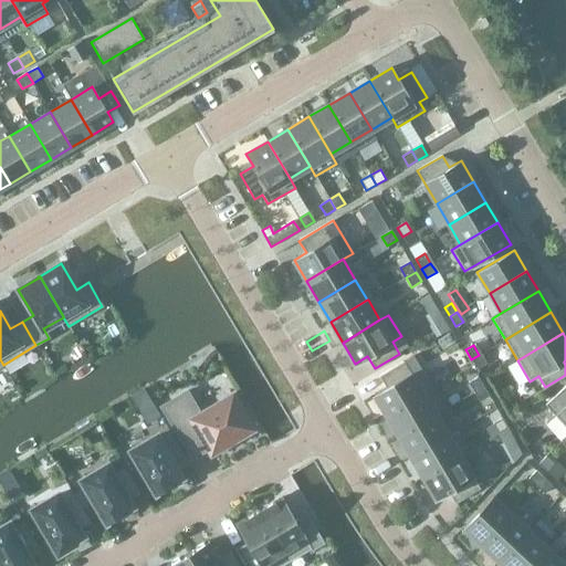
[(479,355),(471,359),(477,369),(484,364),(479,355)]
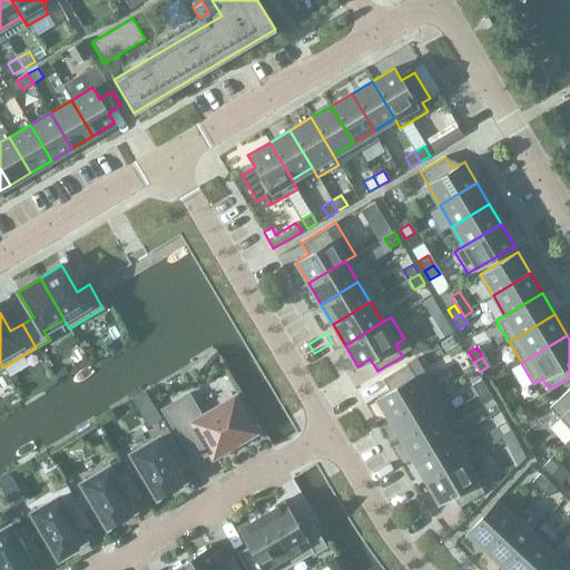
[(408,364),(382,379),(389,391),(376,397),(389,419),(426,396),(408,364)]
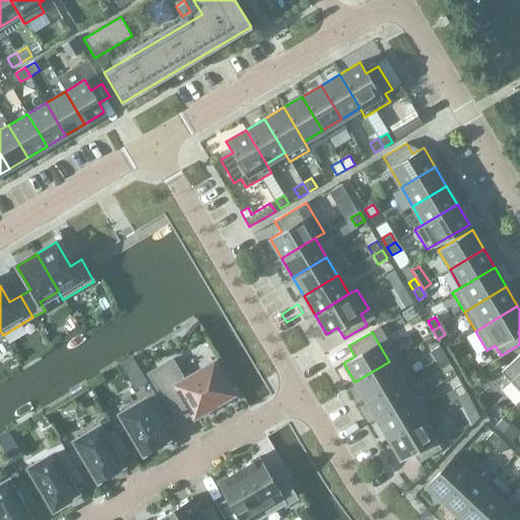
[(439,346),(431,351),(436,361),(444,355),(439,346)]
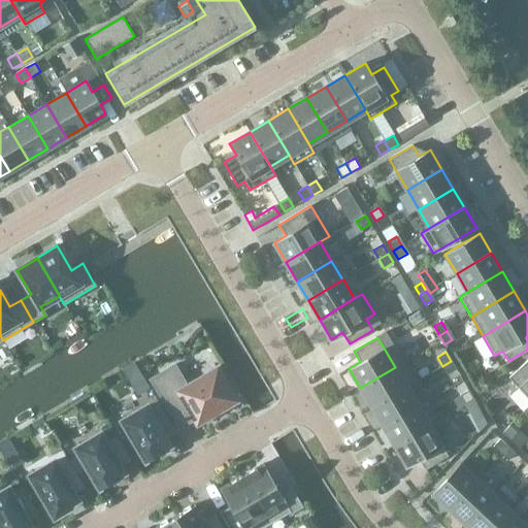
[(527,399),(527,359),(508,377),(527,399)]
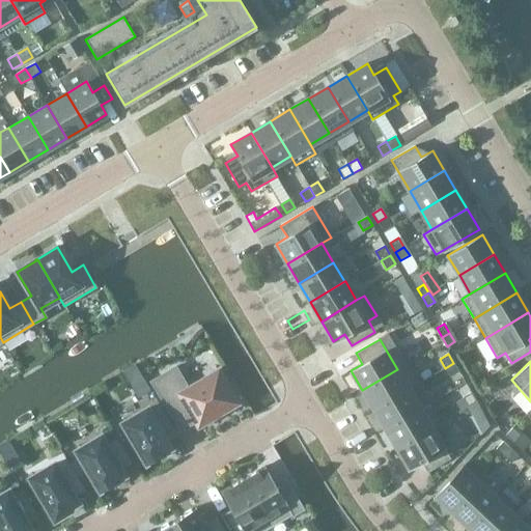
[(458,371),(453,363),(445,368),(450,378),(458,371)]
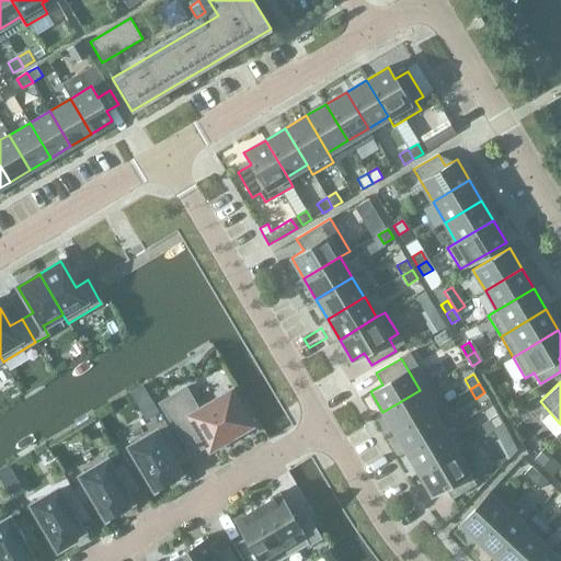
[(230,392),(198,411),(185,388),(159,403),(190,455),(206,446),(209,451),(251,426),(249,423),(252,421),(244,407),(240,409),(230,392)]
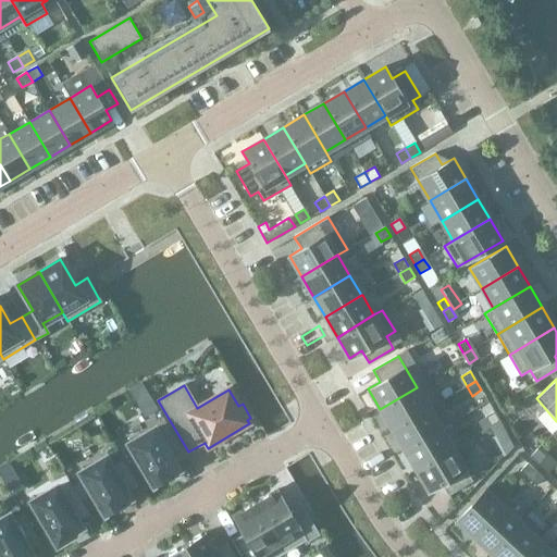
[(417,387),(380,409),(393,430),(429,408),(417,387)]
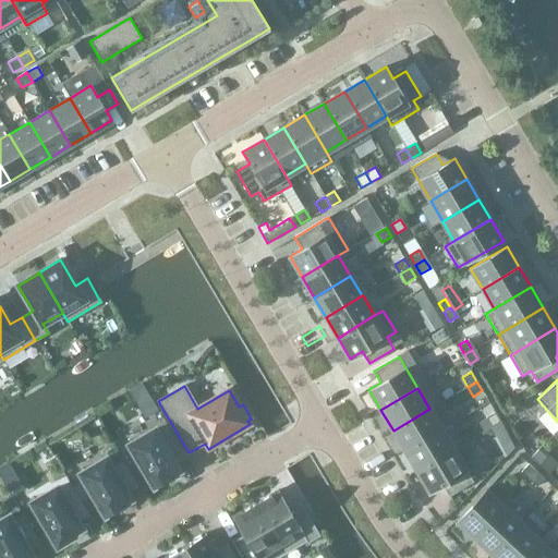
[(429,409),(393,431),(405,451),(441,429),(429,409)]
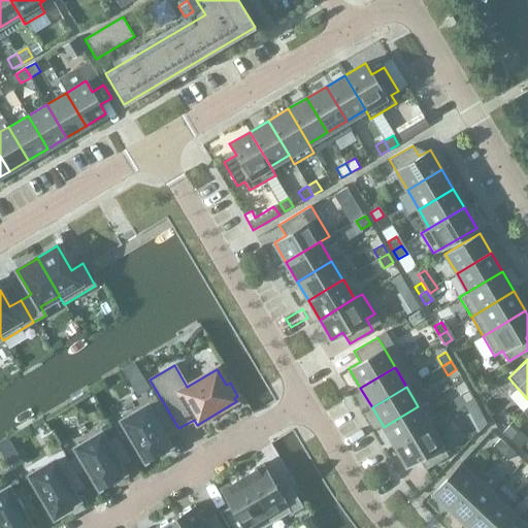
[(468,390),(460,395),(465,404),(473,399),(468,390)]
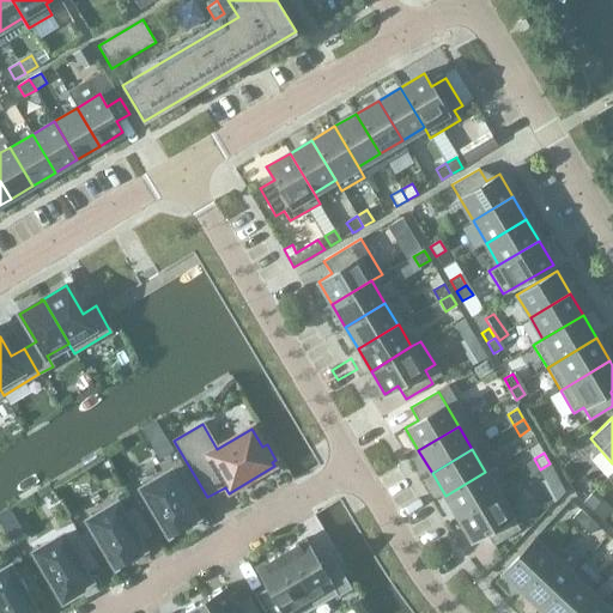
[(511,475),(527,499),(548,486),(533,462),(511,475)]
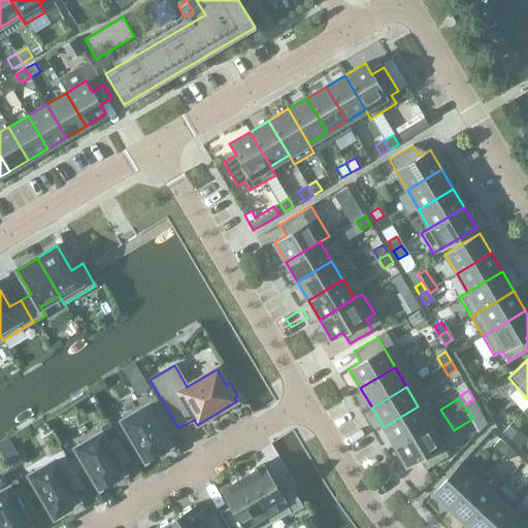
[(176,432),(163,409),(152,417),(146,406),(122,421),(146,462),(161,453),(160,451),(169,446),(165,438),(176,432)]
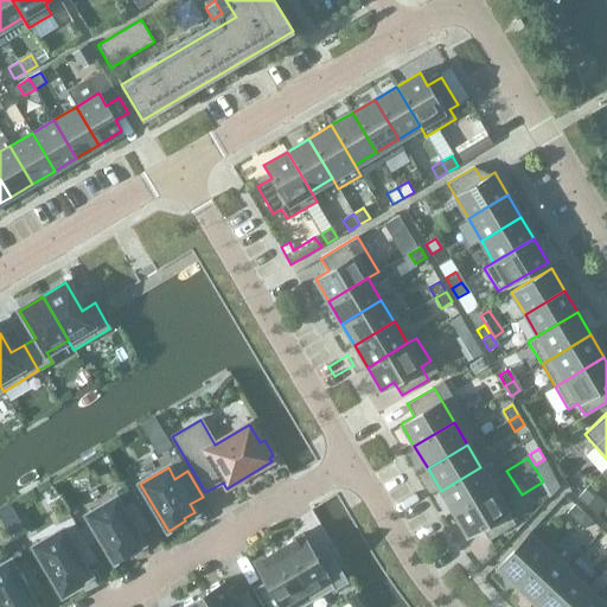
[(480,467),(441,491),(454,512),(493,489),(480,467)]
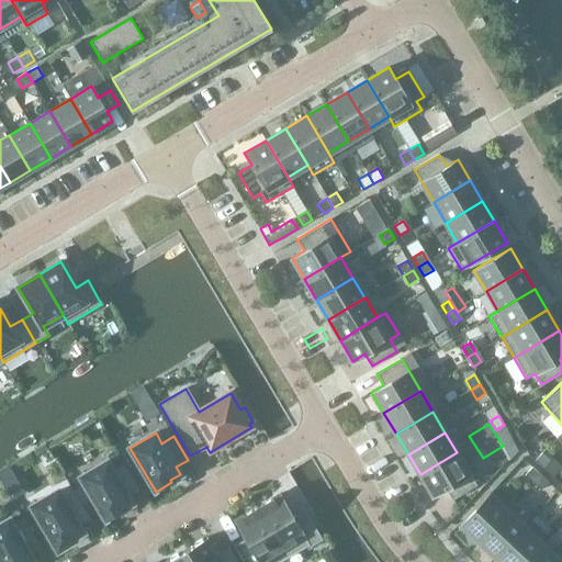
[(458,453),(420,475),(433,495),(445,489),(452,501),(476,485),(470,474),(479,469),(465,447),(457,452),(458,453)]
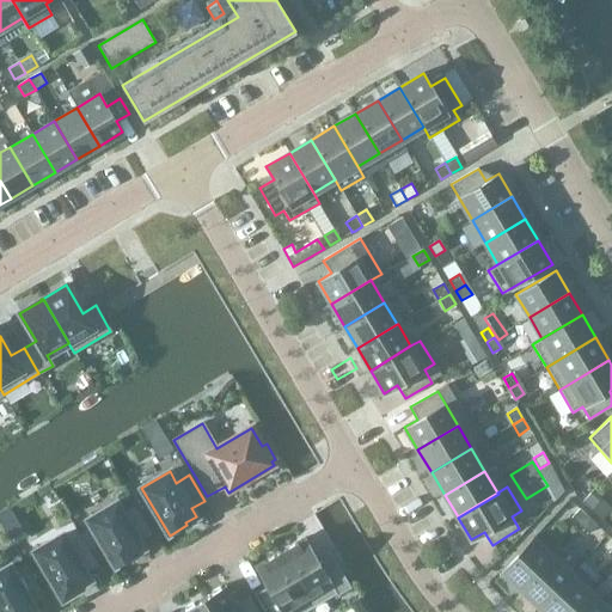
[(595,500),(587,491),(580,501),(588,508),(595,500)]
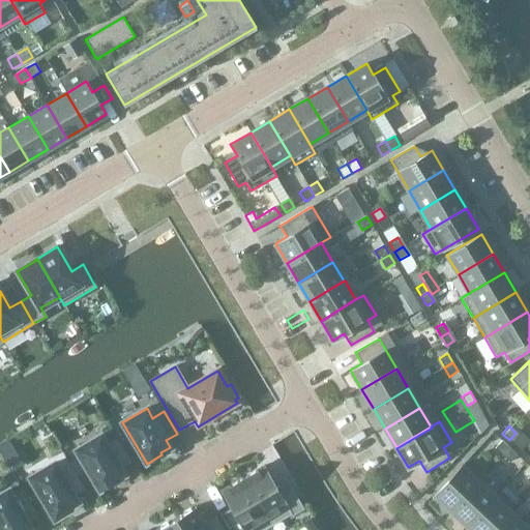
[(107,445),(100,436),(76,450),(100,491),(115,482),(114,480),(123,474),(119,468),(130,462),(117,439),(107,445)]
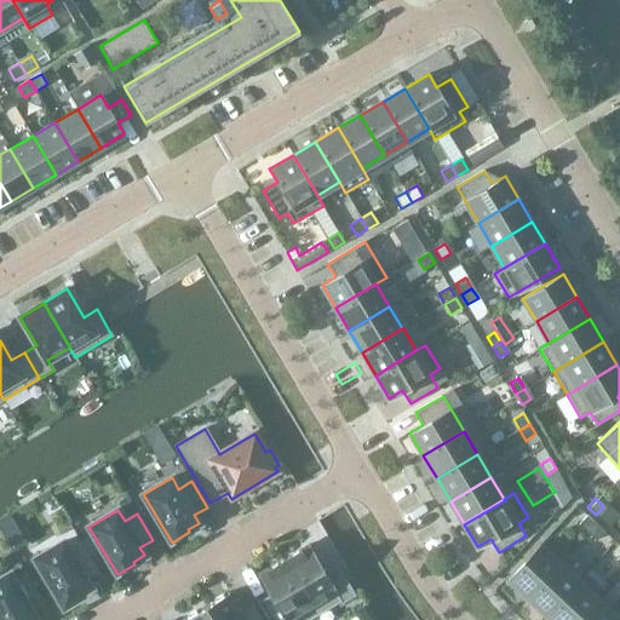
[(593,523),(584,515),(577,523),(585,532),(593,523)]
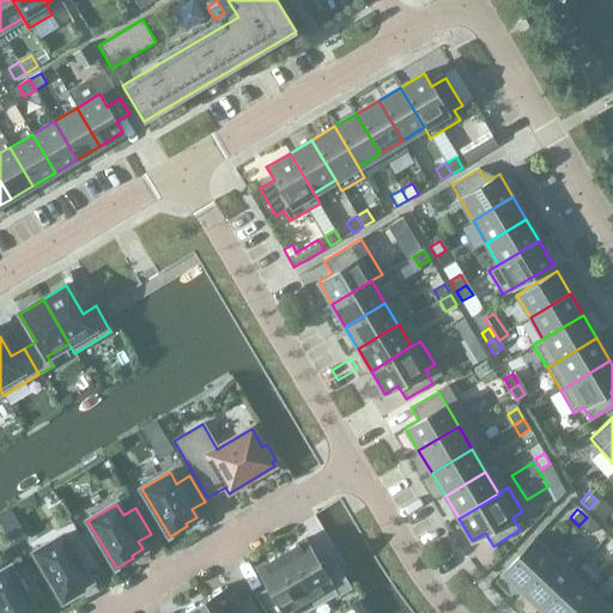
[(595,525),(587,517),(578,526),(587,534),(595,525)]
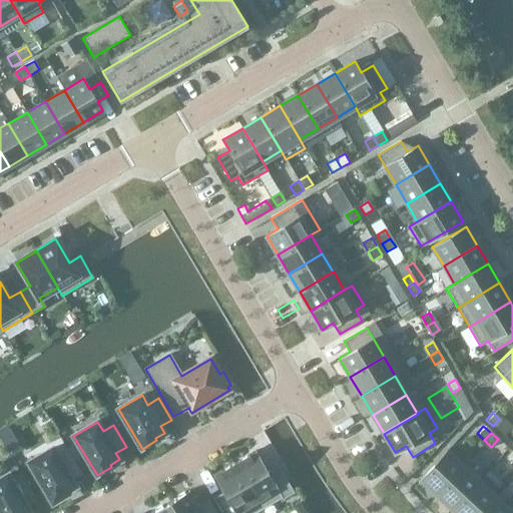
[(81,473),(69,452),(58,458),(52,448),(29,462),(52,502),(67,493),(65,491),(74,486),(71,480),(81,473)]
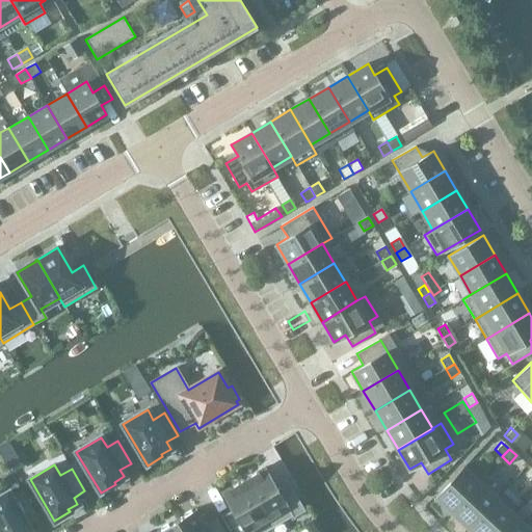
[(463,467),(435,497),(451,511),(478,481),(463,467)]
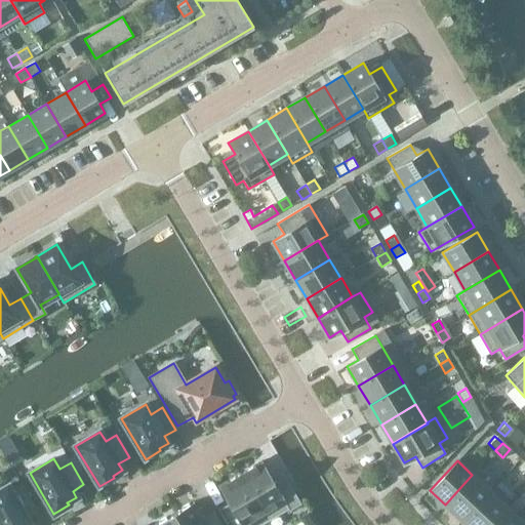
[(260,461),(240,474),(269,523),(300,505),(282,472),(271,479),(260,461)]
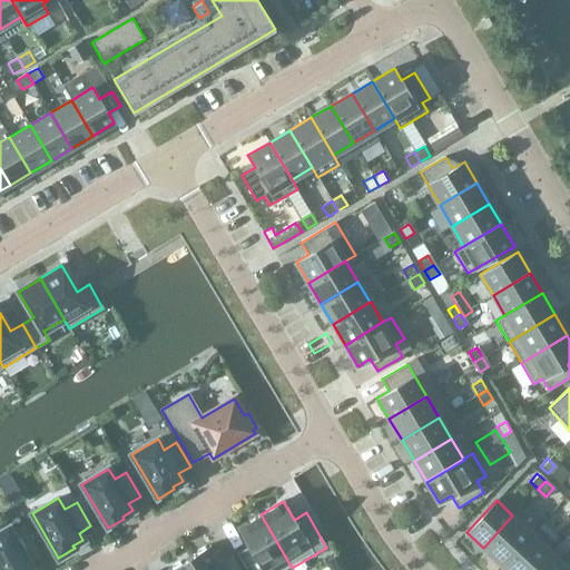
[(288,569),(292,568),(261,514),(238,528),(248,547),(236,553),(246,569),(288,569)]
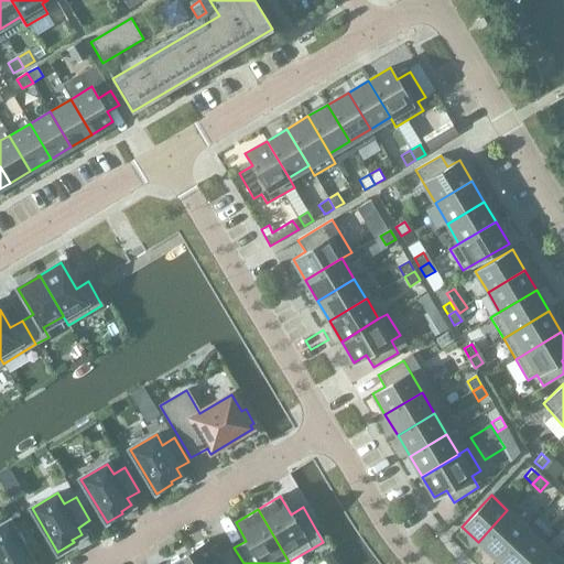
[(507,510),(478,542),(496,559),(525,528),(507,510)]
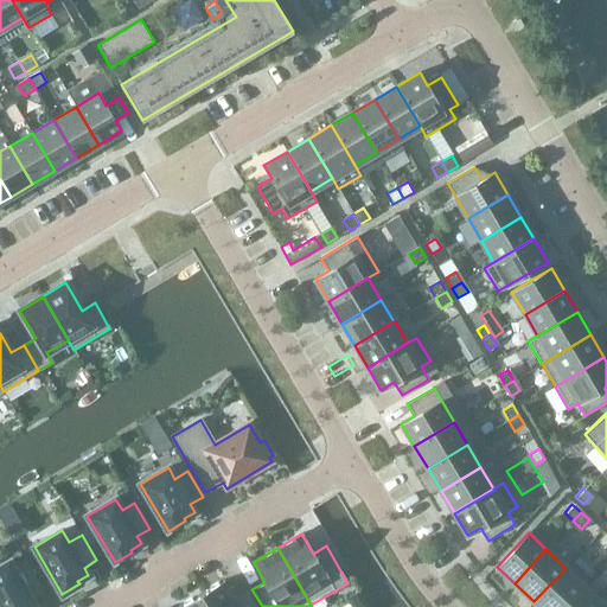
[(44,592),(29,566),(16,573),(8,562),(0,567),(0,606),(33,606),(36,606),(31,599),(44,592)]
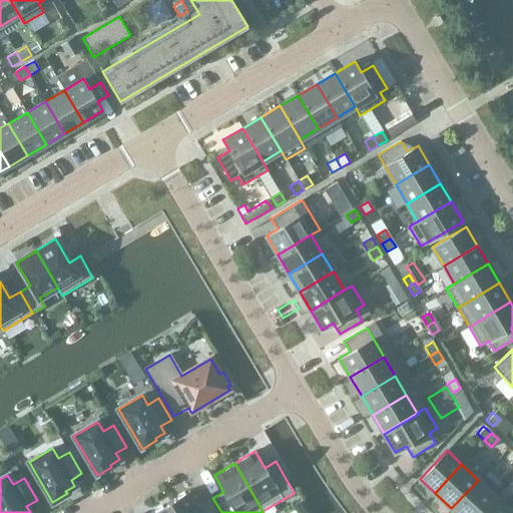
[(478,480),(451,508),(456,512),(476,512),(494,495),(478,480)]
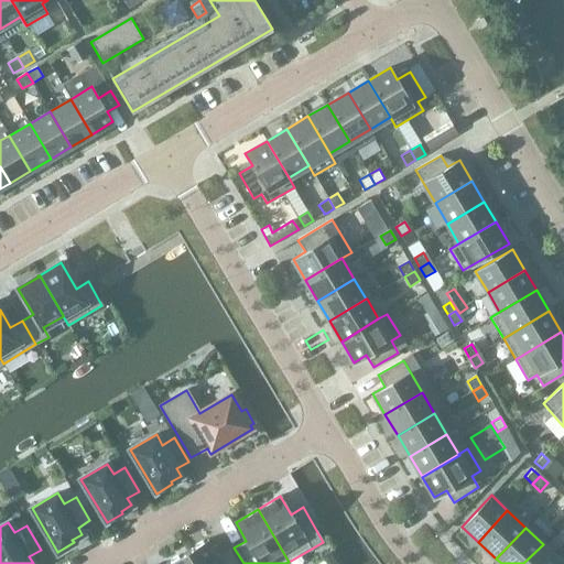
[(208,540),(187,553),(194,563),(238,563),(231,551),(219,559),(208,540)]
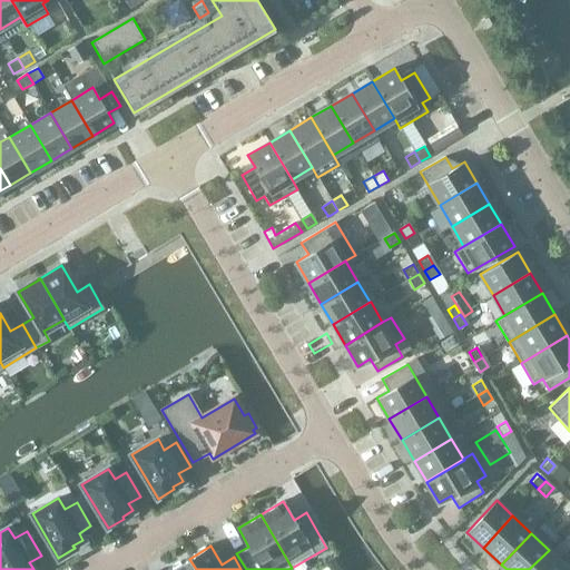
[(549,550),(529,569),(563,569),(567,567),(549,550)]
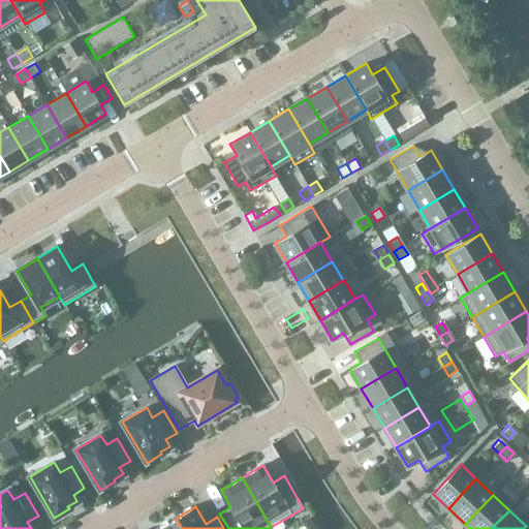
[(318,528),(310,514),(302,519),(307,528),(318,528)]
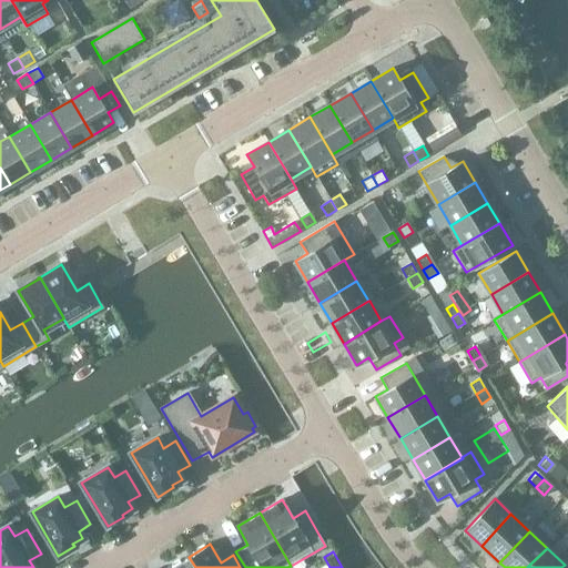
[(195,567),(189,557),(170,567),(195,567)]
